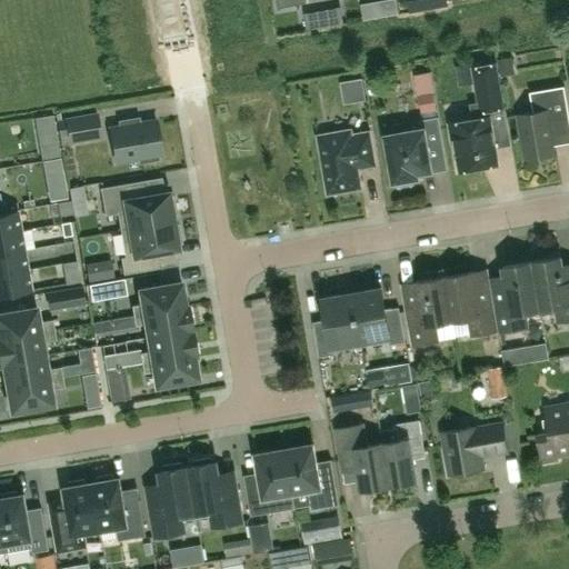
[(373,1),(361,3),(365,19),(376,17),(373,1)]
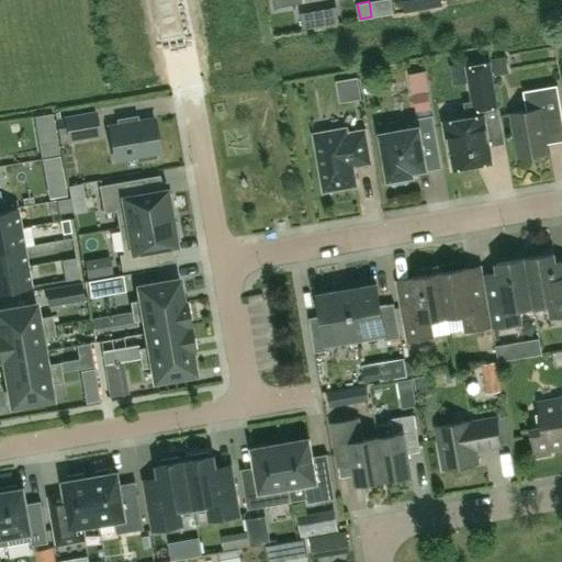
[(301,13),(304,29),(317,26),(315,11),(301,13)]
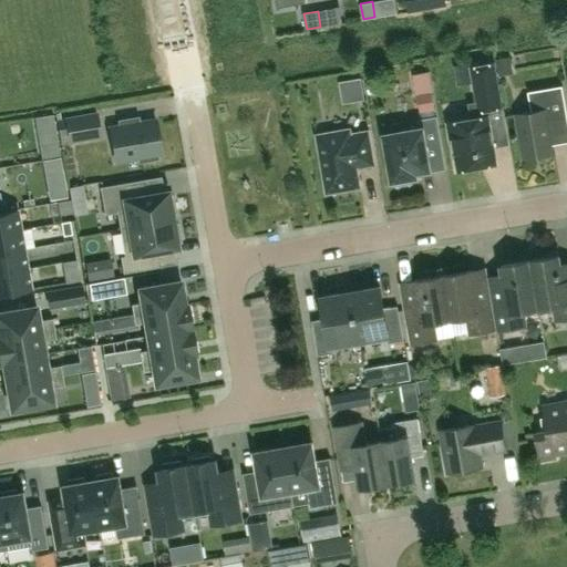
[(511,55),(497,58),(500,75),(514,73),(511,55)]
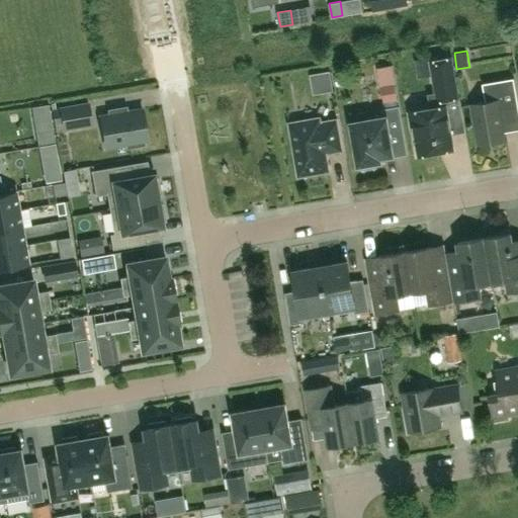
[(459,97),(451,53),(429,57),(437,101),(459,97)]
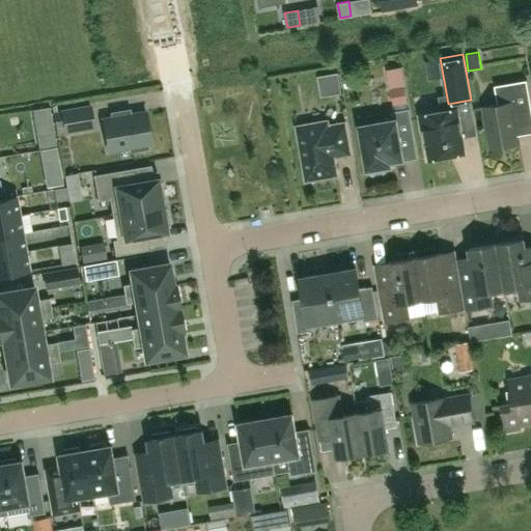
[(408,63),(393,64),(394,86),(407,85),(407,78),(409,78),(408,63)]
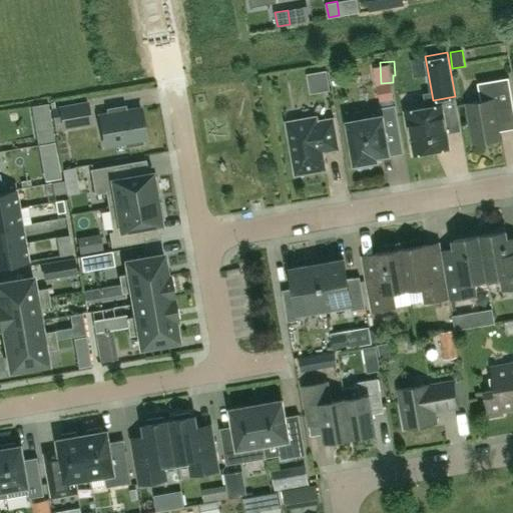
[(320,88),(330,86),(329,76),(319,78),(320,88)]
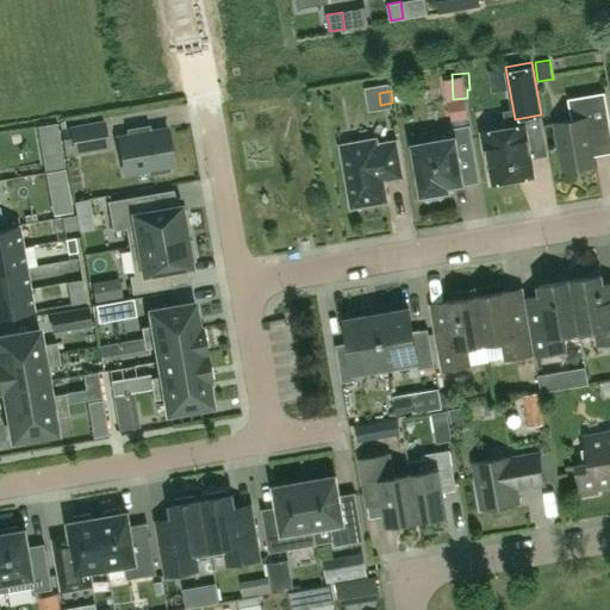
[(555,123),(564,170),(597,165),(591,129),(609,124),(609,117),(605,92),(568,98),(572,119),(555,123)]
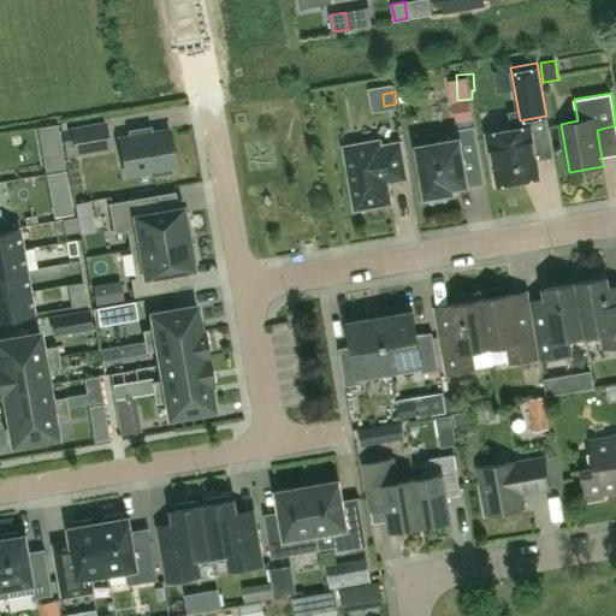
[(452,102),(457,128),(474,125),(469,99),(452,102)]
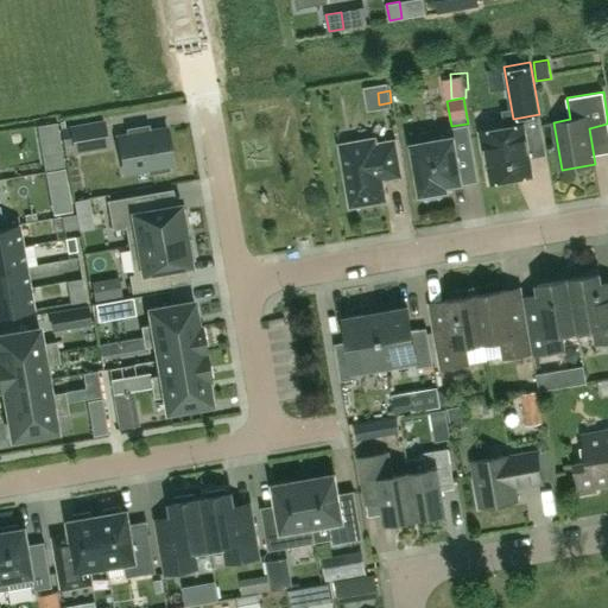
[(75,150),(108,145),(103,121),(71,127),(75,150)]
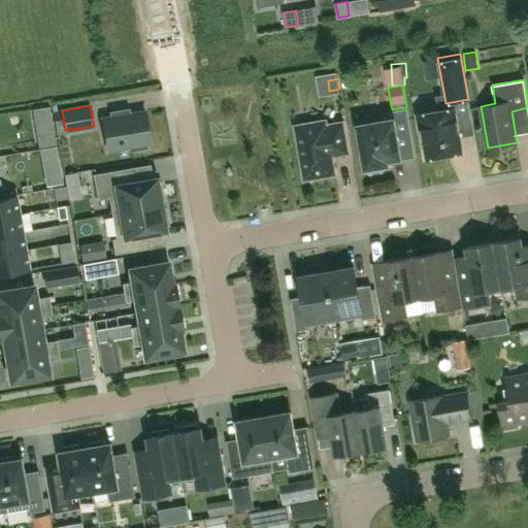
[(422,131),(426,158),(463,152),(455,106),(417,113),(420,132),(422,131)]
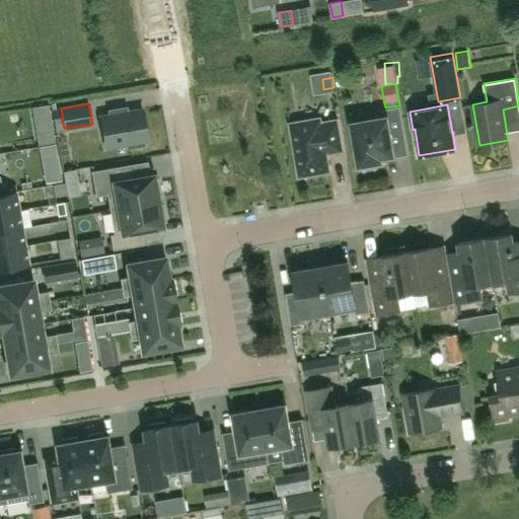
[(385,117),(352,123),(359,165),(364,164),(365,168),(377,166),(376,162),(381,161),(380,158),(393,155),(390,137),(405,134),(400,105),(384,108),(385,117)]
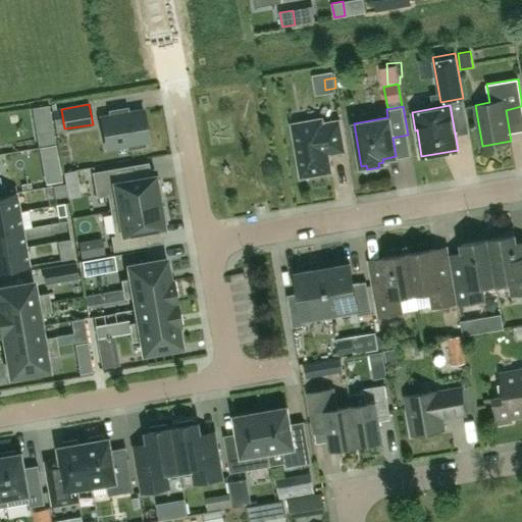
[(102,117),(107,148),(127,144),(128,149),(146,147),(145,142),(149,141),(144,110),(128,113),(127,108),(109,110),(110,116),(102,117)]
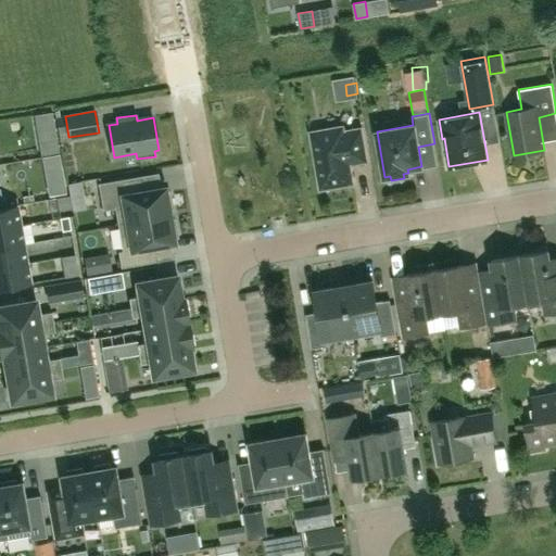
[(342,127),(311,133),(320,189),(353,182),(349,164),(366,161),(361,128),(343,131),(342,127)]
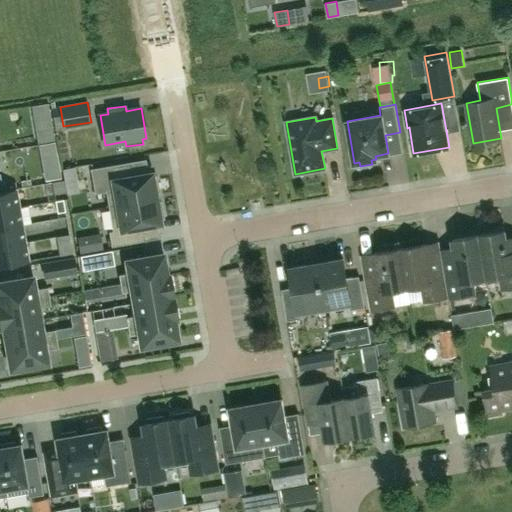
[(55,141),(52,125),(35,128),(38,144),(55,141)]
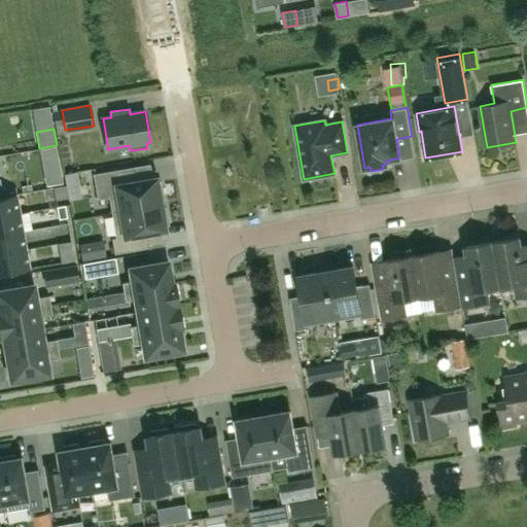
[(111,212),(161,203),(160,199),(164,199),(161,180),(156,180),(156,176),(140,179),(136,177),(134,166),(92,173),(97,199),(108,197),(111,212)]
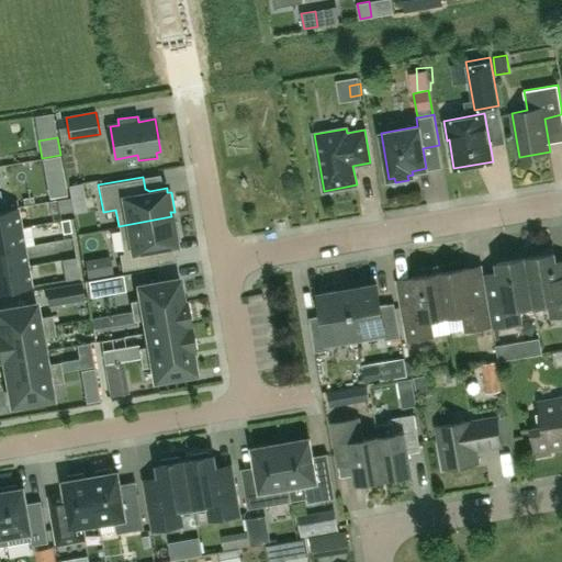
[(65,180),(46,183),(48,198),(67,194),(65,180)]
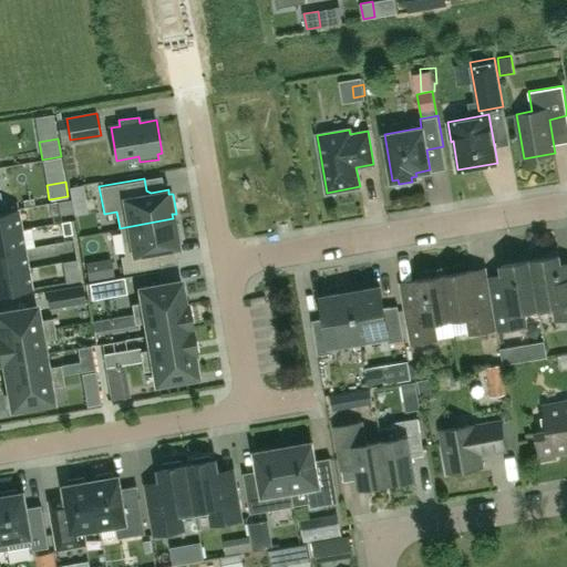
[(73,213),(71,199),(58,202),(60,215),(73,213)]
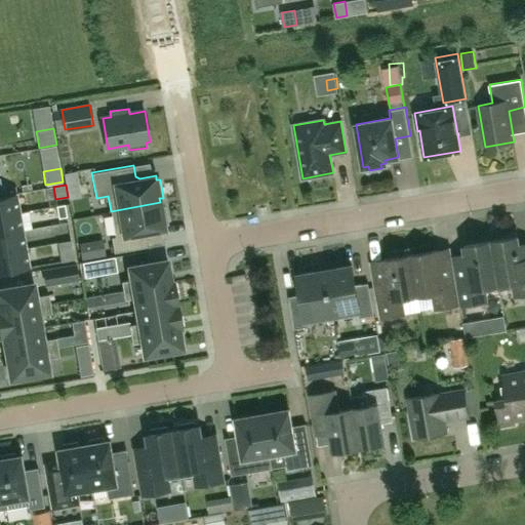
[(15,193),(0,195),(0,214),(18,212),(15,193)]
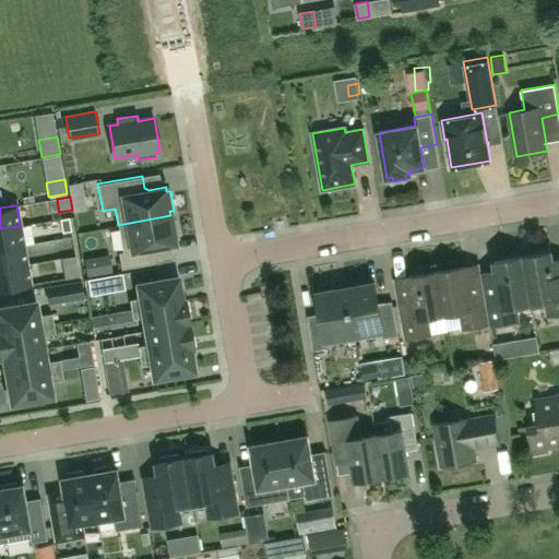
[(171,219),(170,215),(118,225),(122,252),(118,252),(121,269),(157,262),(155,250),(158,247),(176,244),(175,239),(179,239),(176,219),(171,219)]
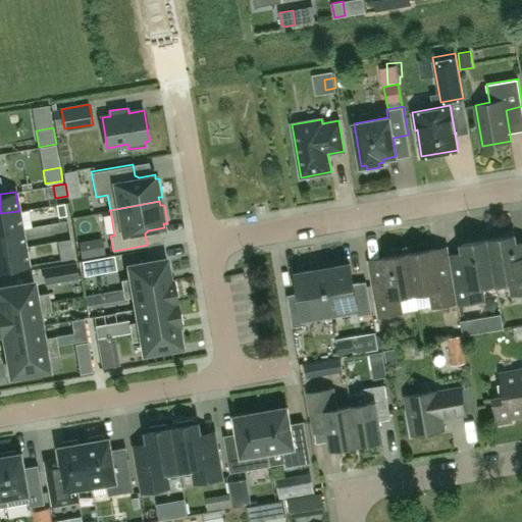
[(58,217),(66,215),(64,203),(56,205),(58,217)]
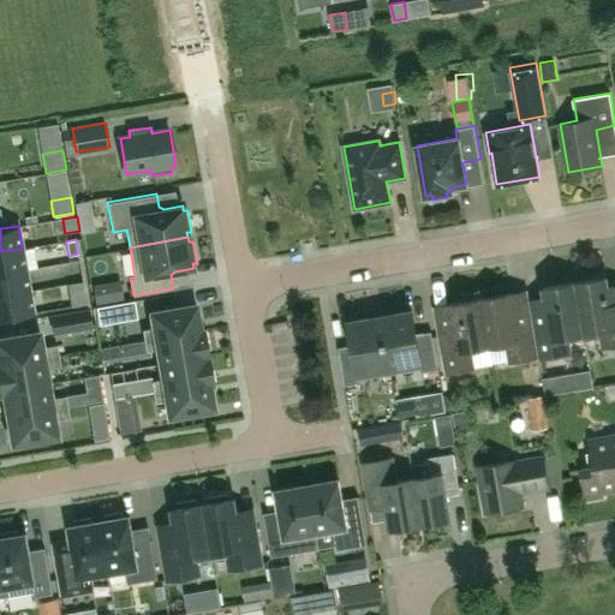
[(22,249),(0,251),(0,274),(25,269),(22,249)]
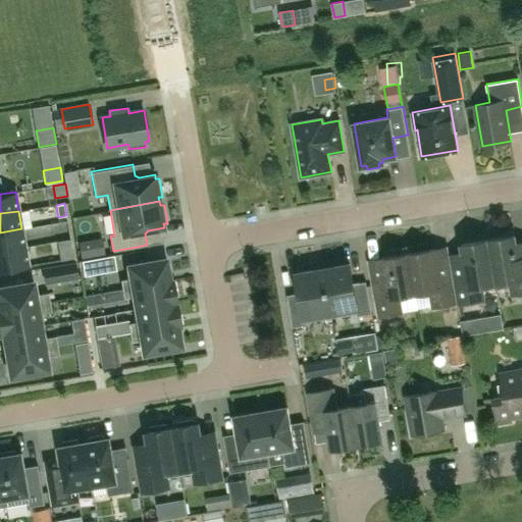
[(21,228),(0,232),(0,251),(24,247),(21,228)]
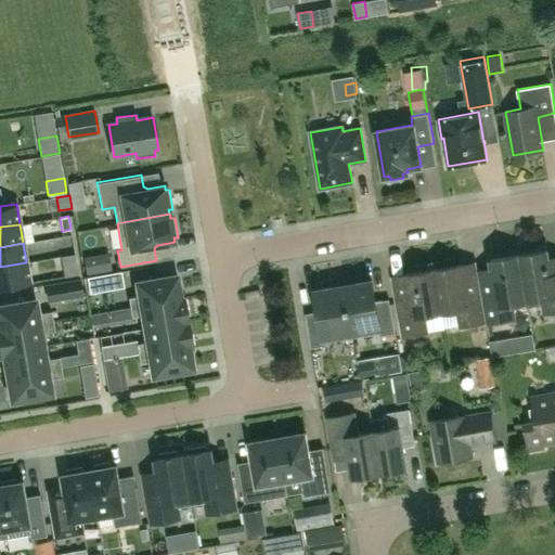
[(519,255),(527,301),(542,298),(544,313),(554,311),(554,257),(549,258),(547,249),(519,255)]
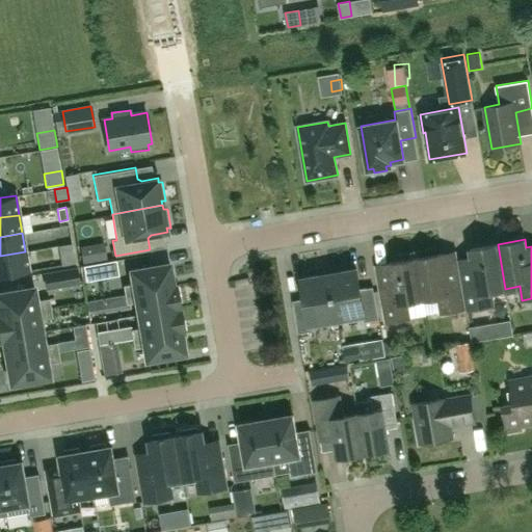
[(472,257),(458,260),(467,309),(467,310),(468,310),(469,318),(475,318),(473,309),(494,304),(490,291),(505,289),(498,244),(471,248),(472,257)]
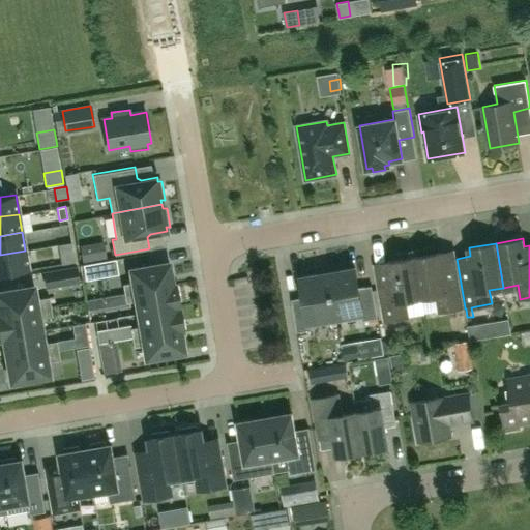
[(83,263),(89,262),(87,247),(80,248),(83,263)]
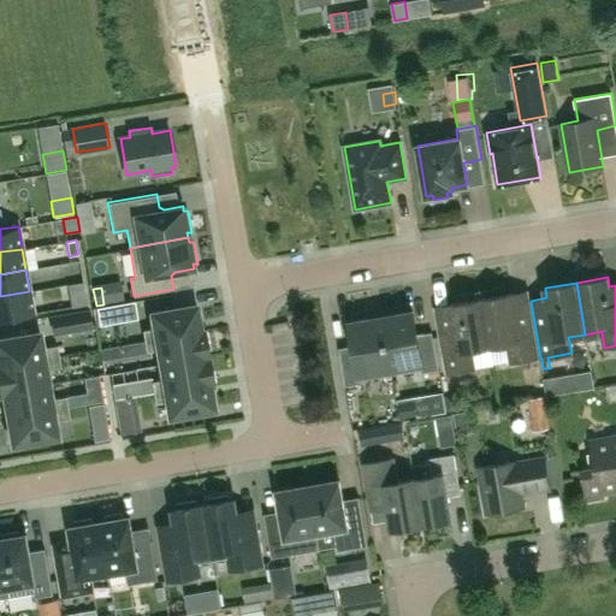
[(0,296),(0,319),(33,314),(29,291),(0,296)]
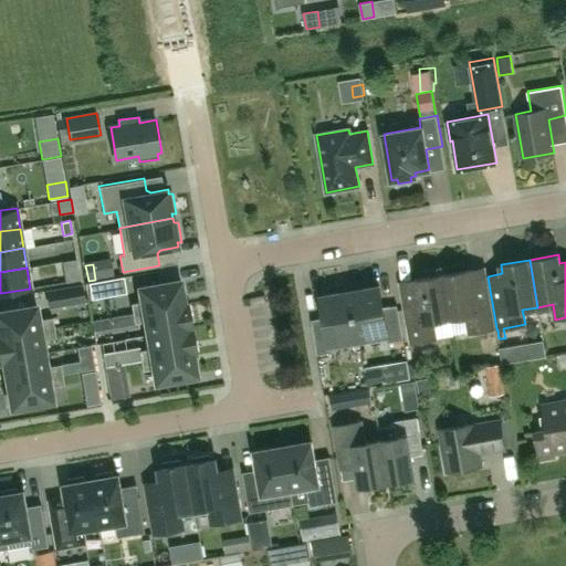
[(485,268),(442,275),(450,318),(465,315),(469,333),(496,328),(488,276),(485,268)]
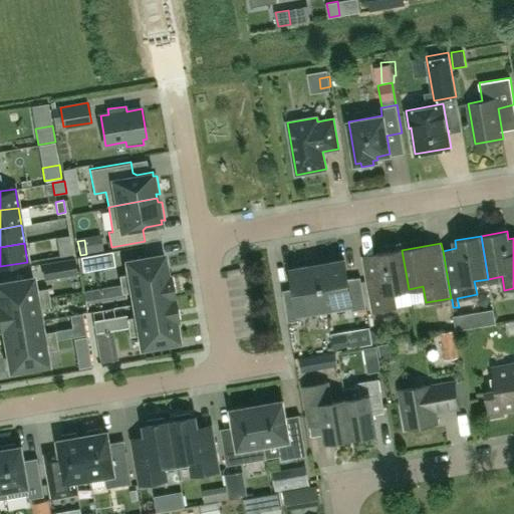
[(409,289),(402,250),(362,256),(371,311),(397,307),(394,291),(409,289)]
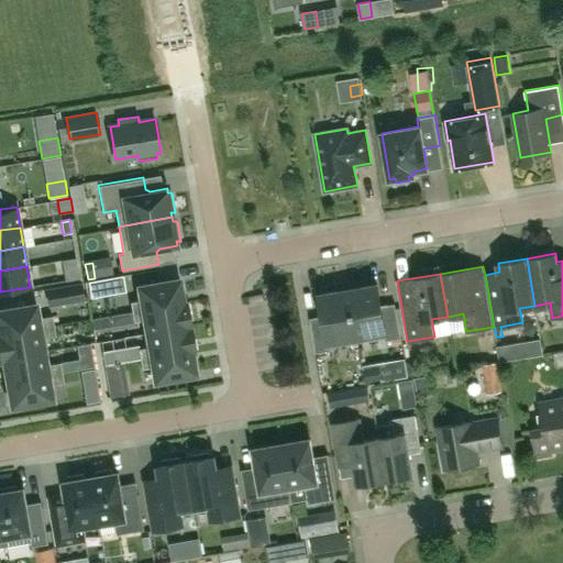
[(123,275),(88,282),(91,297),(125,291),(123,275)]
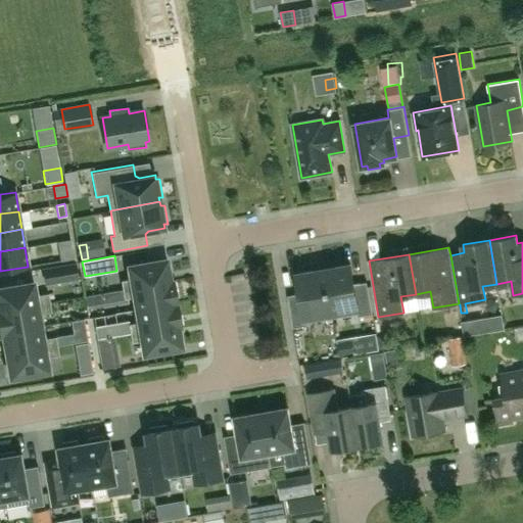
[(123,289),(174,281),(173,280),(171,281),(167,258),(128,266),(131,279),(121,280),(123,289)]
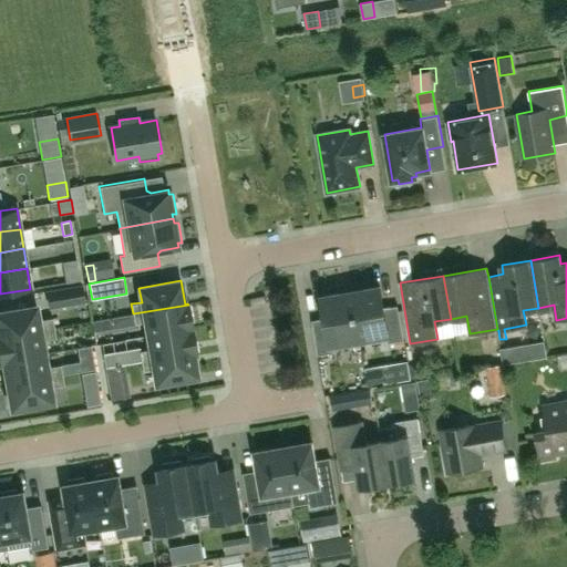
[(47,290),(49,305),(84,299),(82,285),(47,290)]
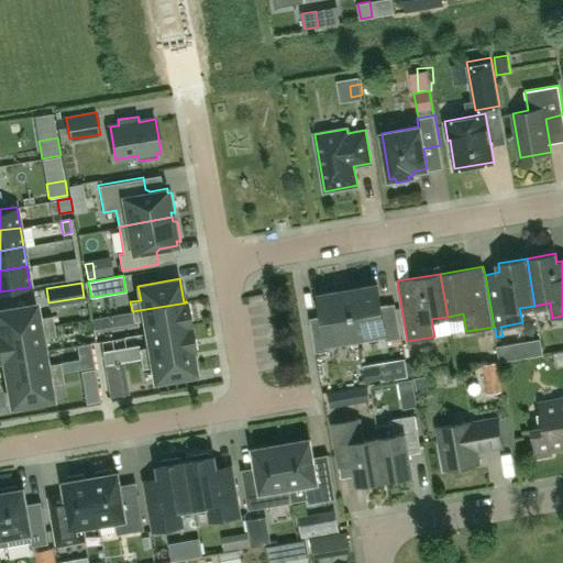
[(349,288),(357,340),(385,335),(386,341),(400,339),(395,305),(384,306),(379,283),(349,288)]
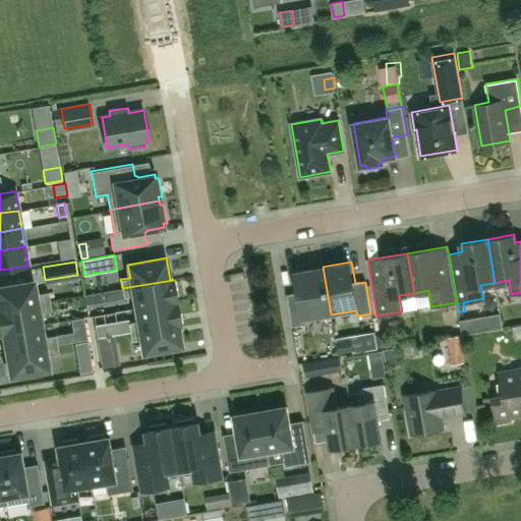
[(331,314),(323,267),(294,272),(297,293),(286,295),(292,327),(306,325),(305,319),(331,314)]
